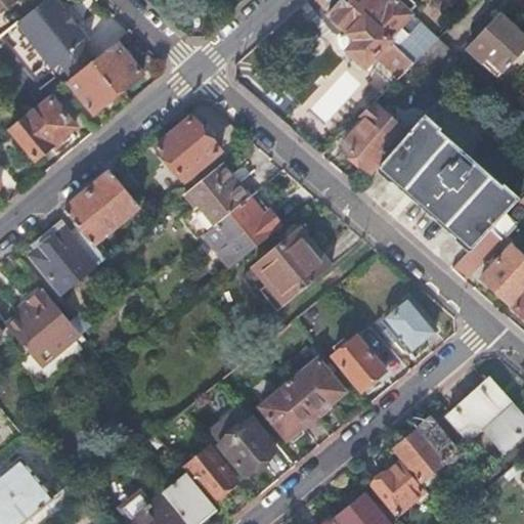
[(0,0),(0,9),(12,0),(0,0)]
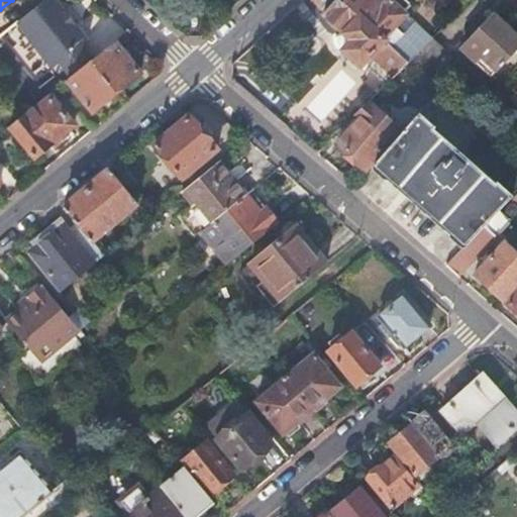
[(55,0),(42,0),(16,22),(53,68),(58,64),(81,45),(87,40),(75,25),(63,9),(55,0)]
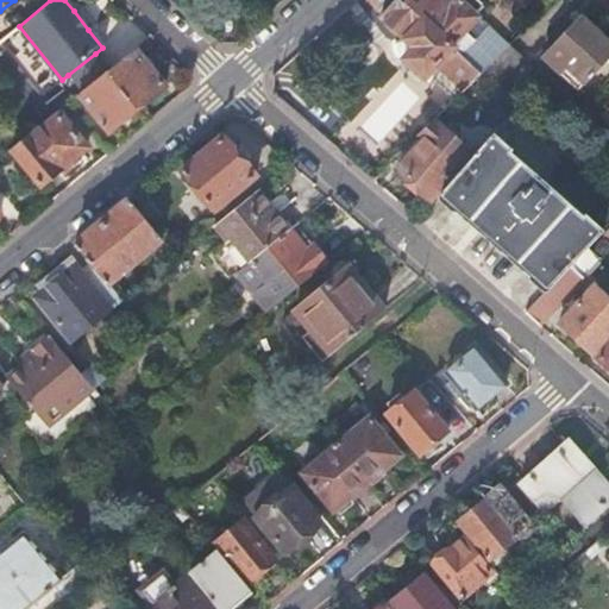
[(412,48),(402,58),(424,80),(439,63),(446,70),(446,73),(464,89),(481,71),(453,46),(403,0),(395,0),(381,16),(412,48)]
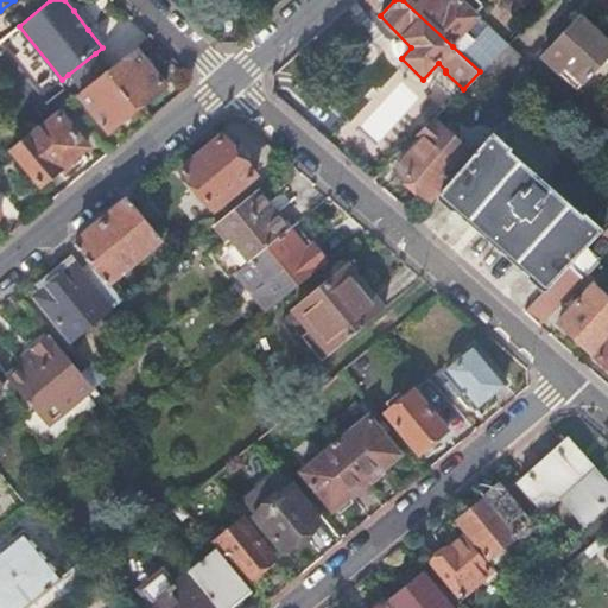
[(403,0),(453,46),(473,26),(480,18),(476,16),(485,6),(477,0),(453,0),(449,4),(444,0),(403,0)]
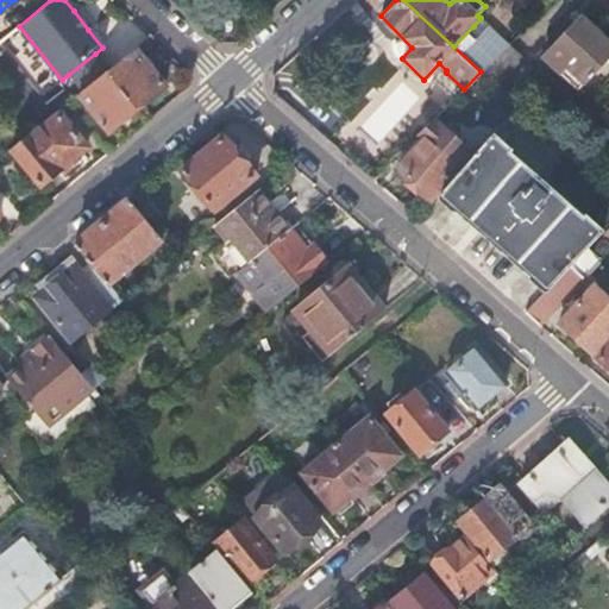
[(81,5),(74,11),(88,30),(96,24),(81,5)]
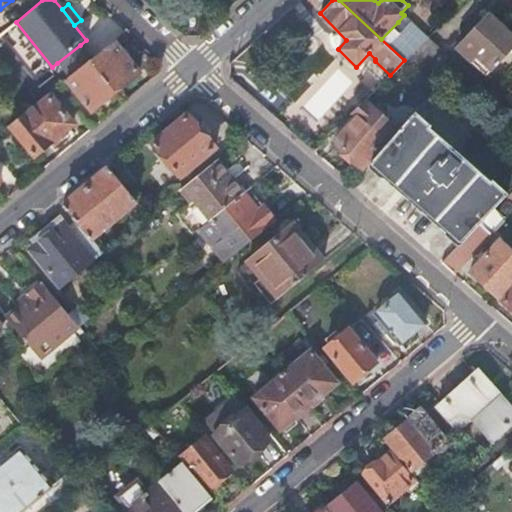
[(511,36),(489,14),(464,42),(491,68),(511,45),(511,36)]
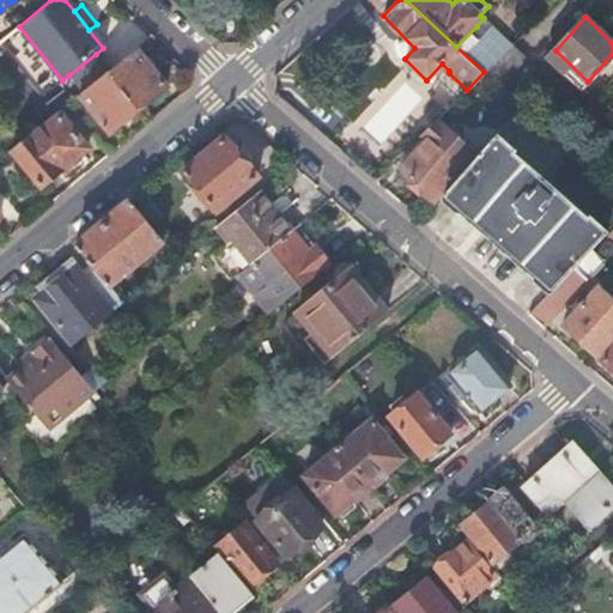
[(456,47),(484,72),(499,58),(483,42),(487,36),(477,26),(456,47)]
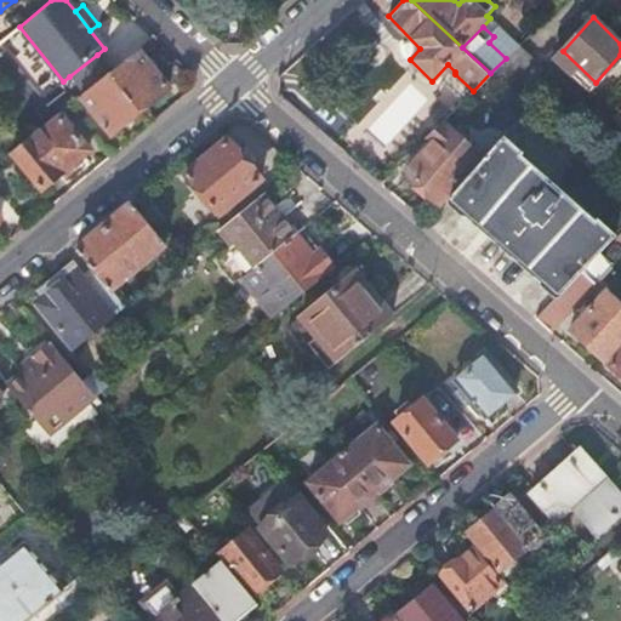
[(539,57),(550,41),(531,28),(519,44),(539,57)]
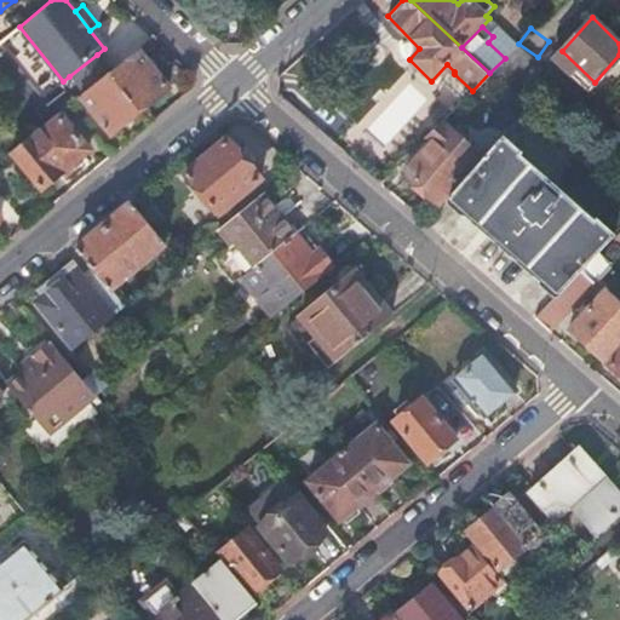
[(505,58),(489,73),(504,87),(532,58),(518,46),(505,58)]
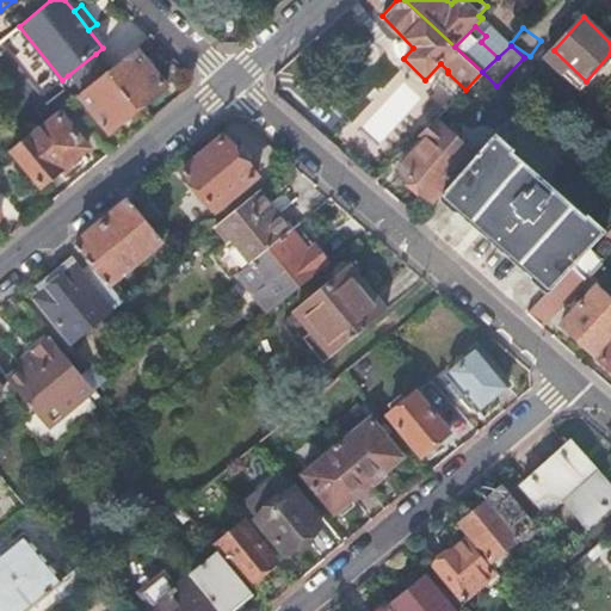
[(109,71),(139,109),(167,86),(136,49),(110,71),(109,71)]
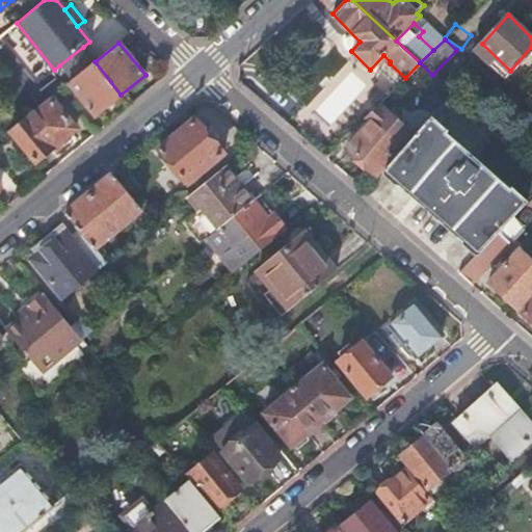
[(59,65),(72,80),(95,61),(96,61),(83,47),(59,65)]
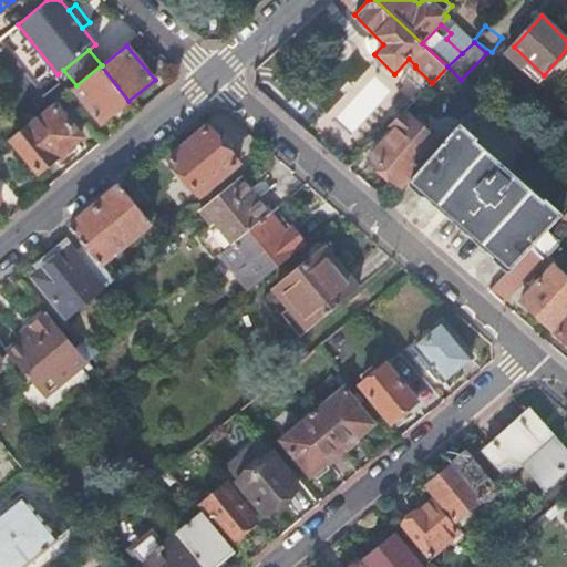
[(76,85),(75,86),(103,121),(129,101),(101,65),(76,85)]
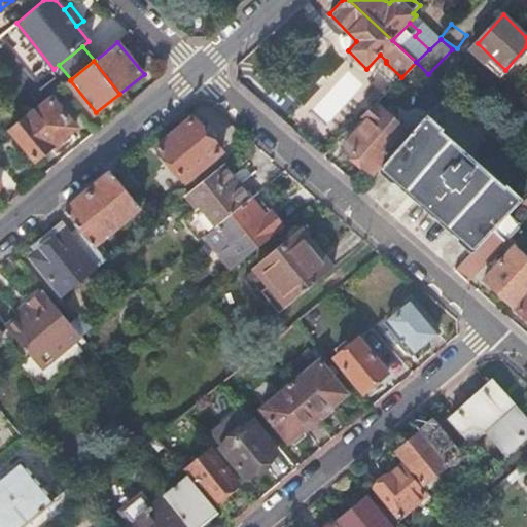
[(438,104),(477,140),(487,129),(479,120),(449,93),(438,104)]
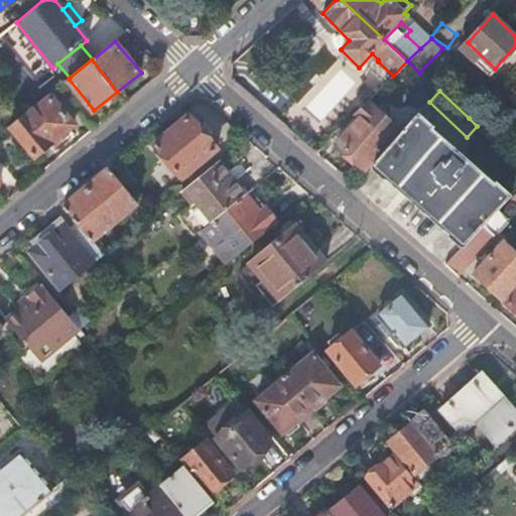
[(10,126),(34,155),(75,124),(49,94),(10,126)]
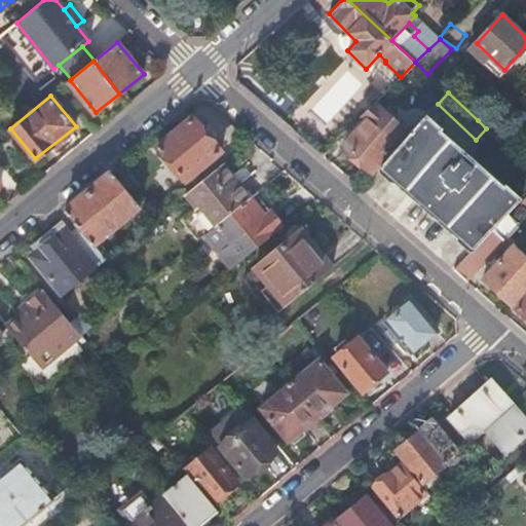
[(375,104),(351,127),(358,134),(369,121),(374,125),(385,113),(375,104)]
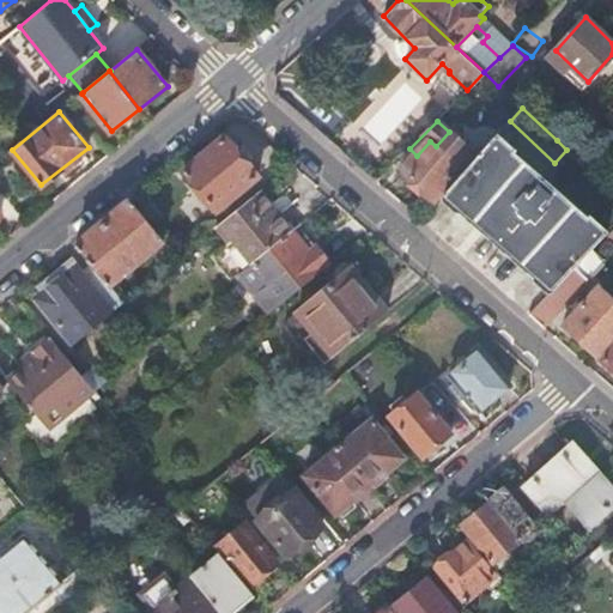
[(417,156),(402,171),(435,199),(474,155),(449,132),(436,146),(430,141),(417,156)]
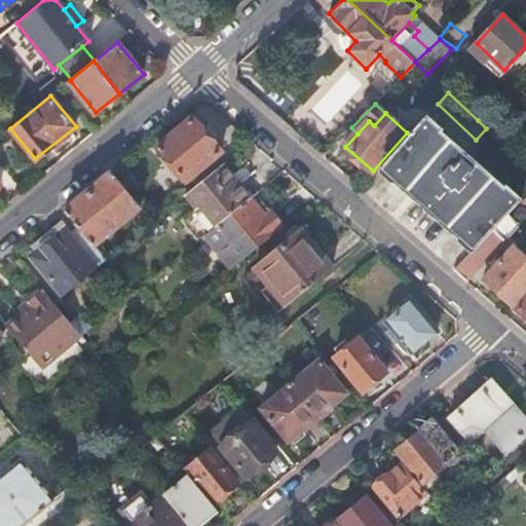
[(398,181),(459,235),(458,237),(473,250),(509,212),(521,199),(503,185),(502,187),(440,132),(441,129),(426,116),(380,168),(396,182),(398,181)]
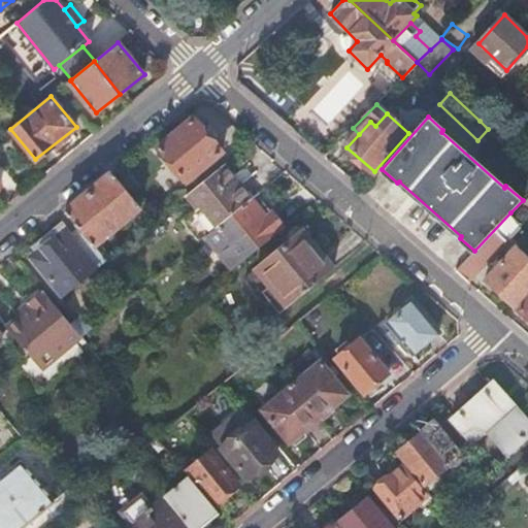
[(195,118),(160,145),(188,180),(223,153),(195,118)]
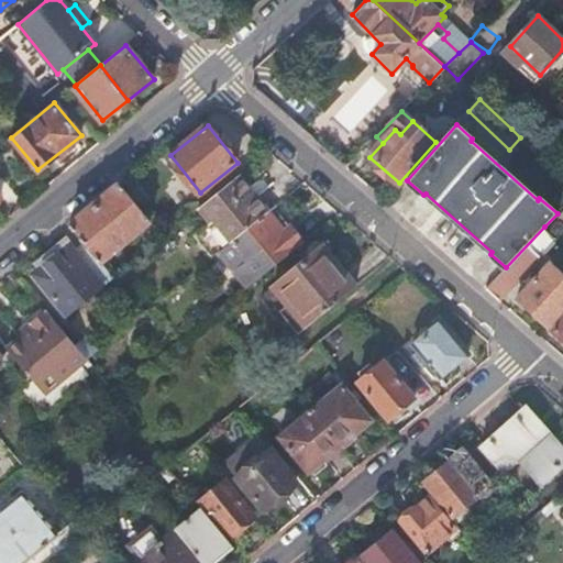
[(217,220),(197,238),(213,257),(220,252),(269,211),(240,176),(205,205),(217,220)]
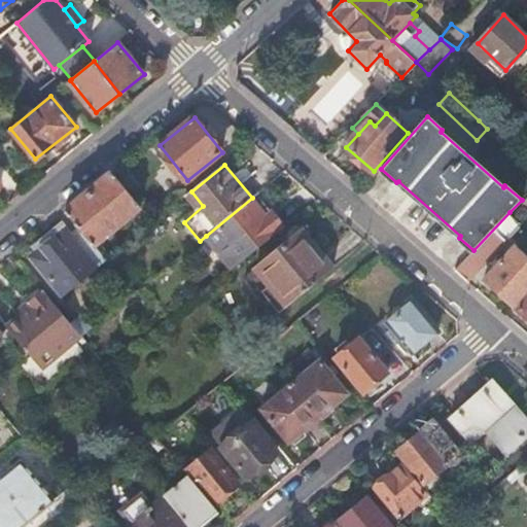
[(113,171),(66,210),(82,230),(96,246),(143,207),(135,197),(113,171)]
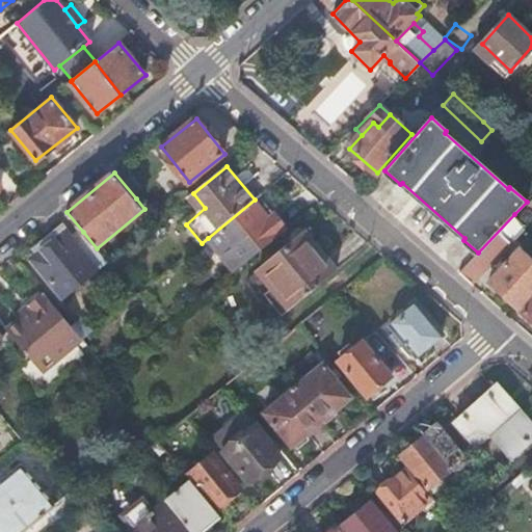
[(208,238),(235,271),(242,265),(282,233),(255,200),(208,238)]
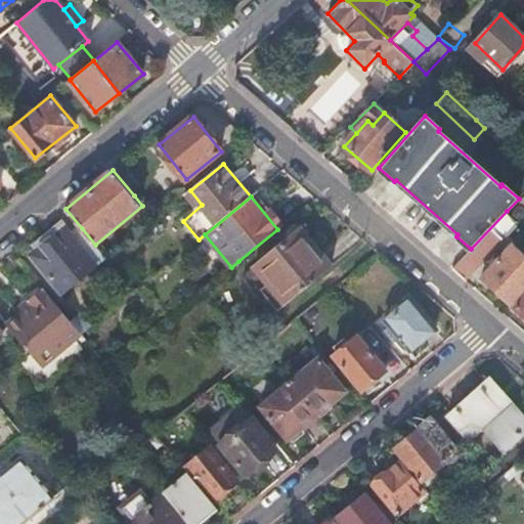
[(507,211),(471,249),(452,268),(464,278),(503,238),(505,241),(520,225),(507,211)]
